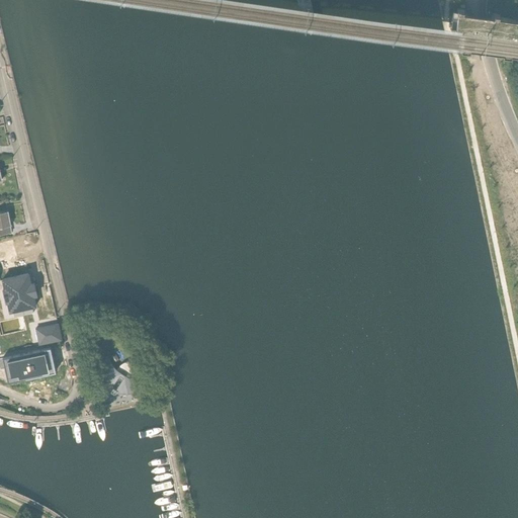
[(8,211),(0,212),(0,235),(11,233),(10,228),(11,227),(8,211)]
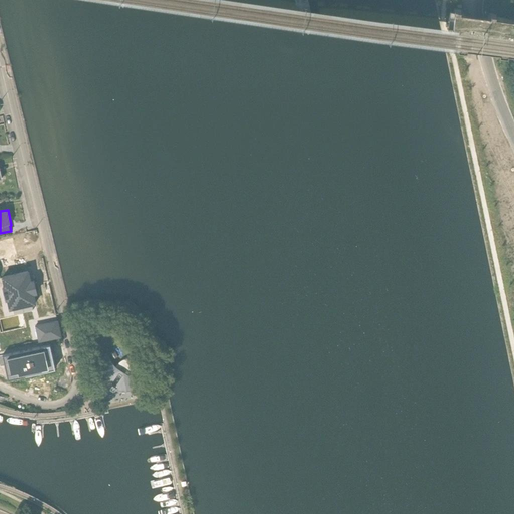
[(28,274),(2,279),(4,287),(2,288),(5,301),(8,300),(11,309),(36,304),(33,294),(36,294),(33,281),(30,281),(28,274)]
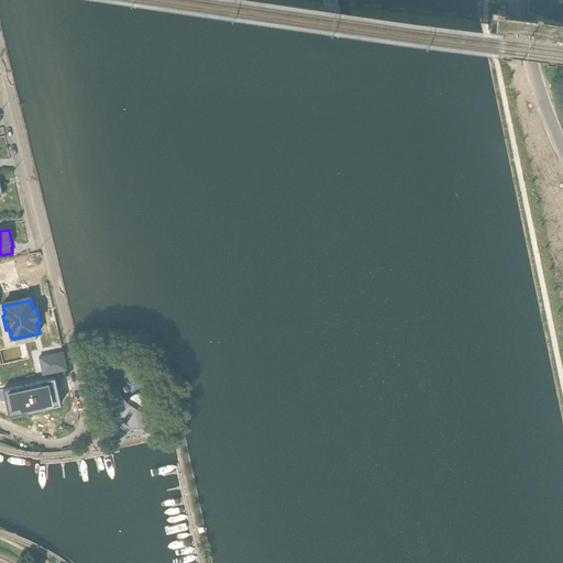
[(65,371),(62,351),(39,355),(42,375),(65,371)]
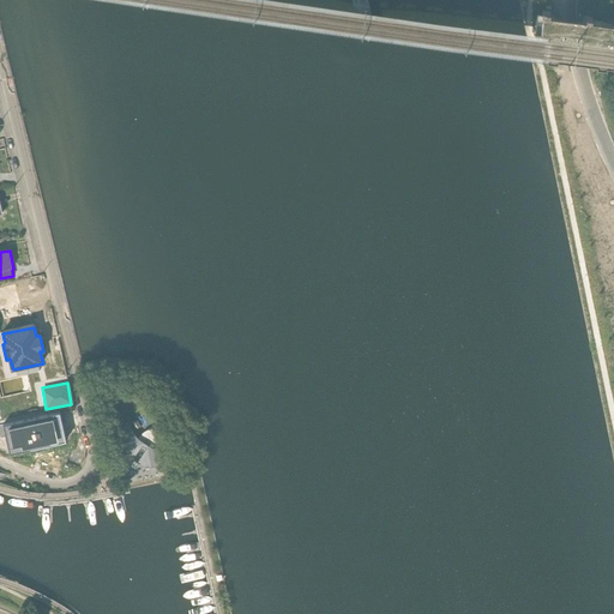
[(8,453),(66,440),(60,413),(2,426),(8,453)]
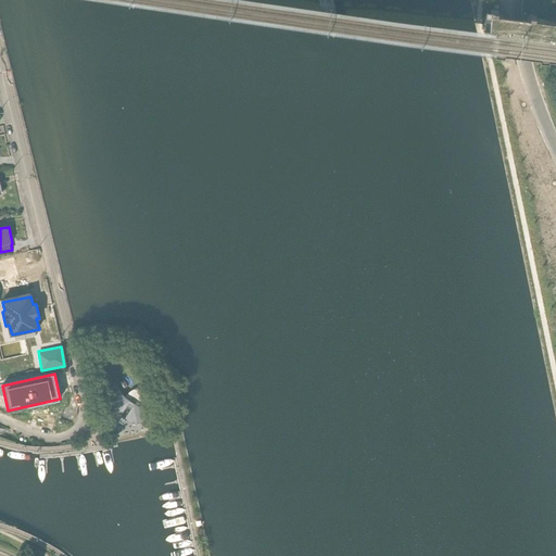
[(119,392),(116,379),(112,383),(108,397),(109,403),(111,408),(115,414),(119,413),(121,414),(118,417),(123,420),(125,416),(125,417),(127,421),(137,422),(146,420),(153,414),(161,406),(162,402),(143,408),(137,406),(141,400),(141,392),(135,388),(123,395),(119,392)]
